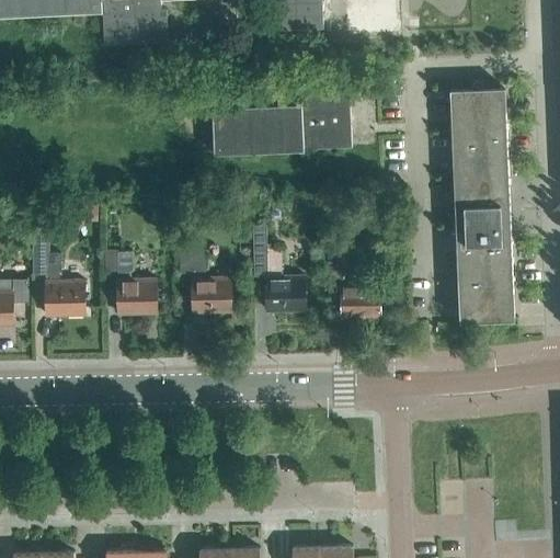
[(6,73),(0,72),(0,163),(107,161),(105,104),(69,105),(68,71),(67,58),(138,56),(141,59),(146,63),(150,64),(155,65),(159,65),(164,65),(169,63),(172,60),(176,57),(179,53),(181,48),(182,44),(182,38),(181,34),(179,29),(176,25),(172,22),(166,22),(166,11),(160,11),(159,0),(0,0),(0,22),(3,23),(6,73)]
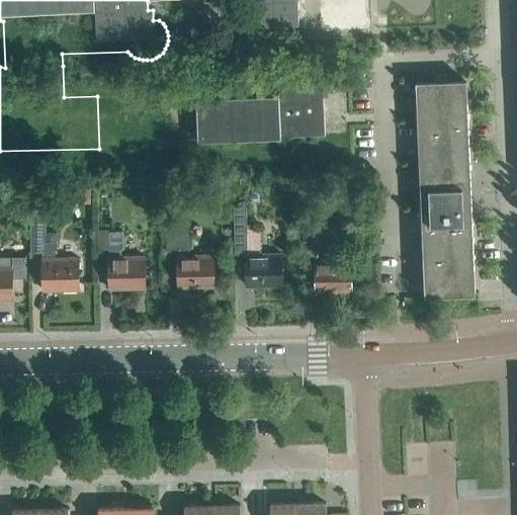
[(249,0),(252,32),(300,30),(298,0),(249,0)]
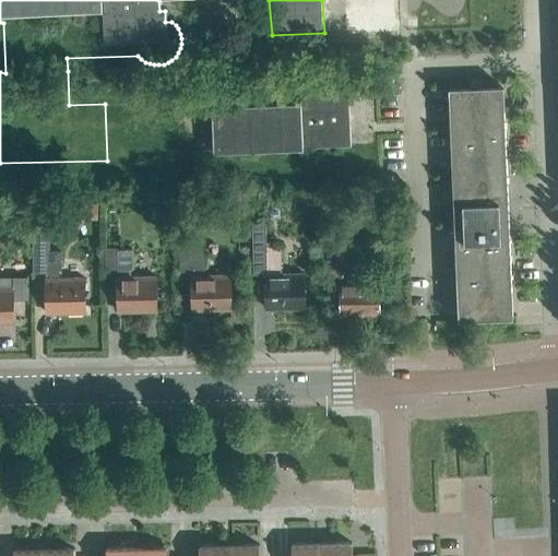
[(396,35),(394,0),(342,0),(345,37),(396,35)]
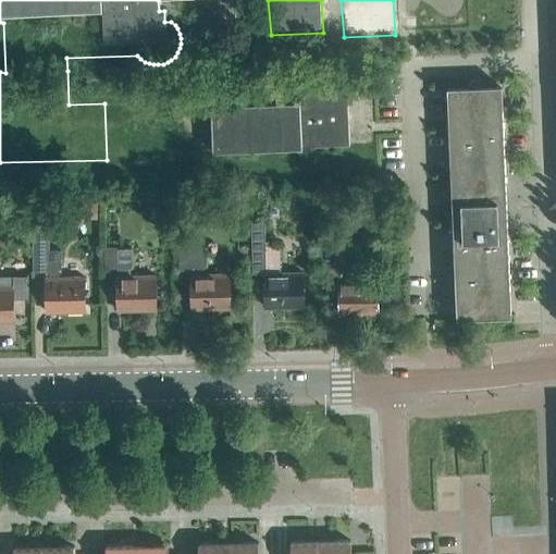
[(242,34),(242,37),(242,47),(262,46),(262,36),(262,33),(242,34)]
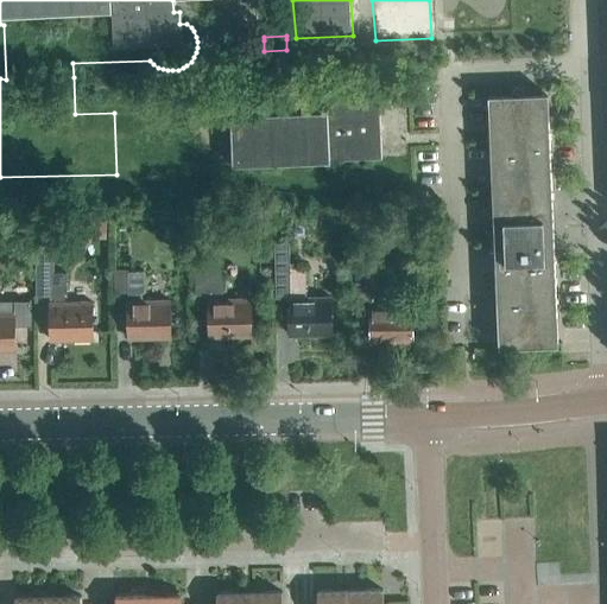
[(329,163),(380,161),(378,103),(326,106),(326,94),(234,97),(234,116),(229,116),(231,167),(329,164),(329,163)]
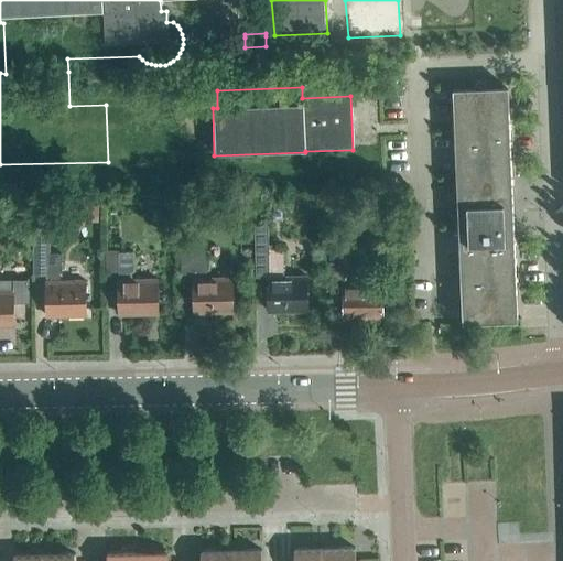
[(517,313),(506,88),(452,92),(462,315),(517,313)]
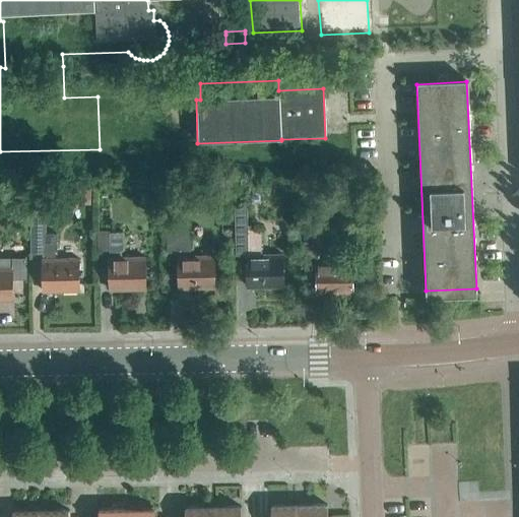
[(285,196),(285,182),(273,183),(273,197),(285,196)]
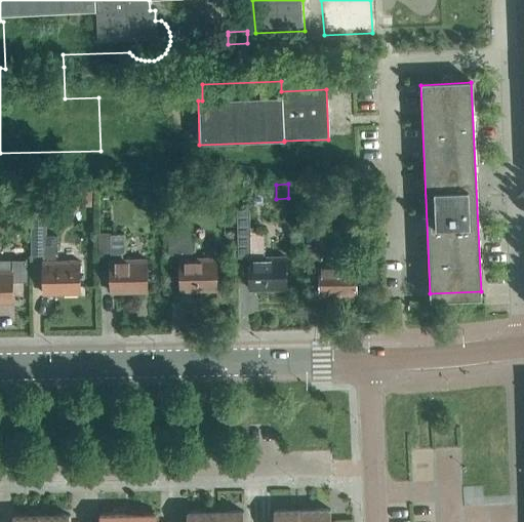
[(91,207),(91,191),(69,190),(69,207),(91,207)]
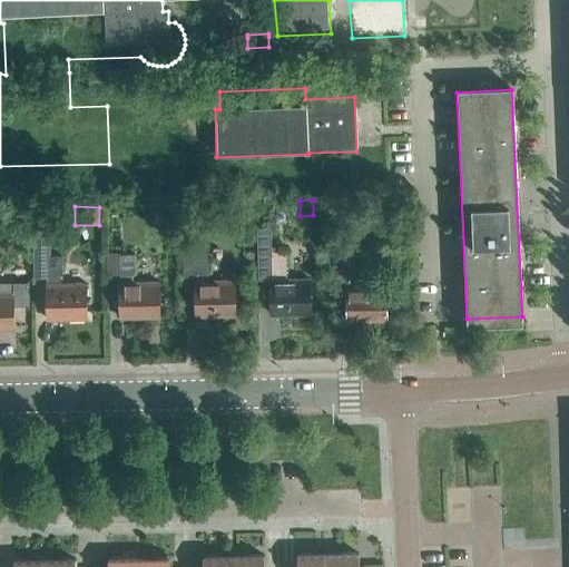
[(256,228),(257,273),(257,283),(270,283),(270,318),(310,316),(308,282),(285,282),(285,254),(270,254),(270,227),(256,228)]
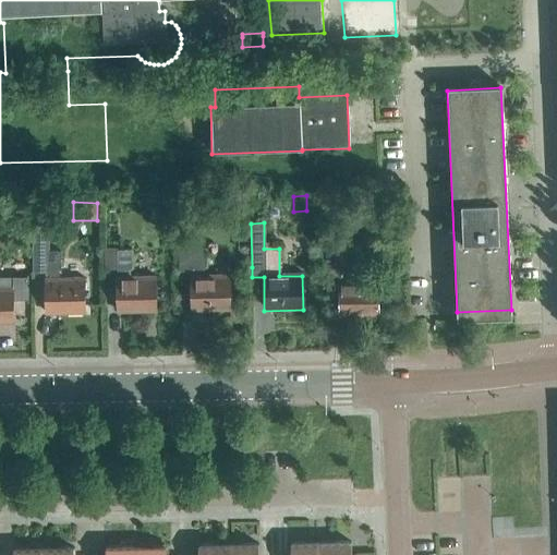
[(46,274),(46,281),(45,281),(45,315),(84,314),(84,280),(58,281),(58,272),(60,272),(60,253),(48,253),(48,227),(31,227),(32,275),(46,274)]
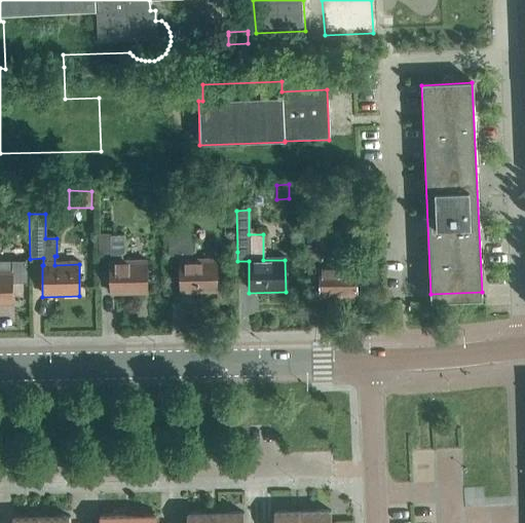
[(333,267),(333,248),(341,248),(341,231),(320,231),(320,221),(305,221),(306,262),(319,261),(320,299),(357,299),(355,266),(333,267)]
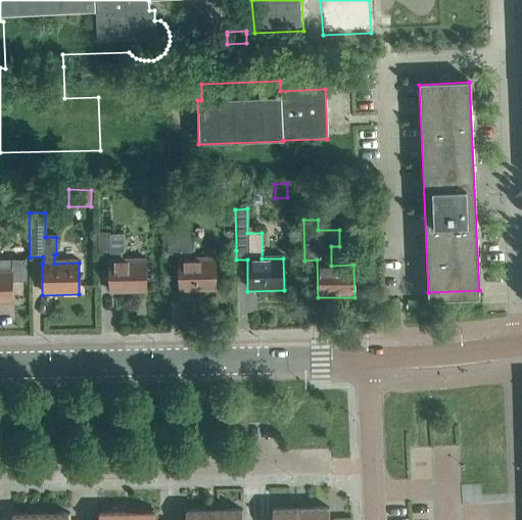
[(290,243),(302,242),(302,226),(290,227),(290,243)]
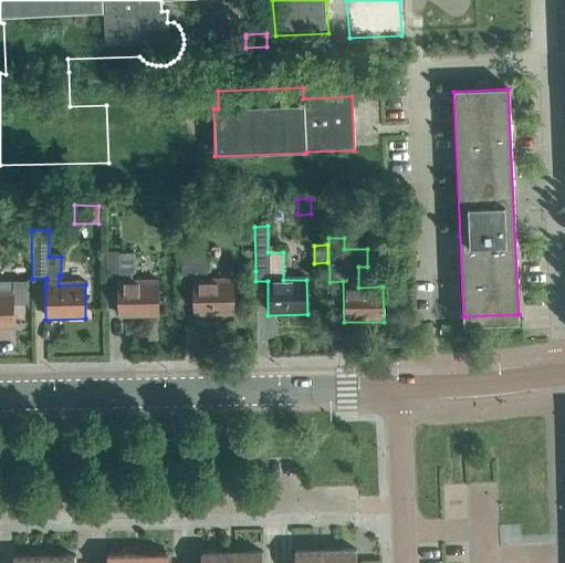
[(157,283),(131,283),(131,274),(133,274),(133,256),(117,256),(117,252),(104,253),(105,275),(117,275),(118,318),(158,318),(157,283)]
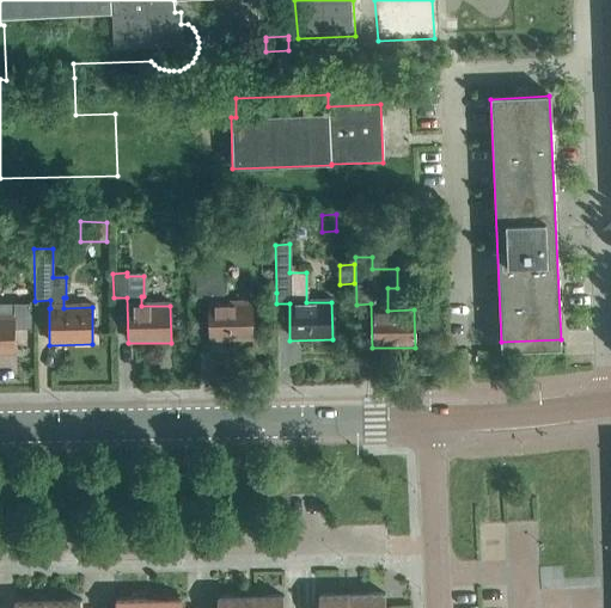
[(251,304),(227,305),(226,274),(195,275),(195,300),(208,300),(209,342),(251,341),(251,304)]
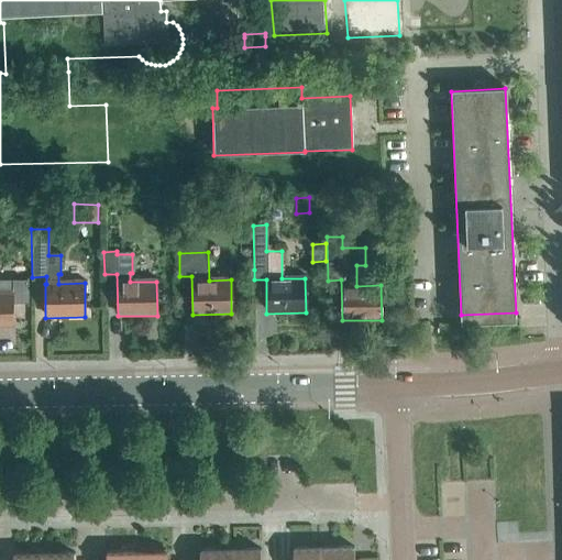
[(0,327),(13,327),(12,305),(28,304),(28,282),(0,282),(0,327)]
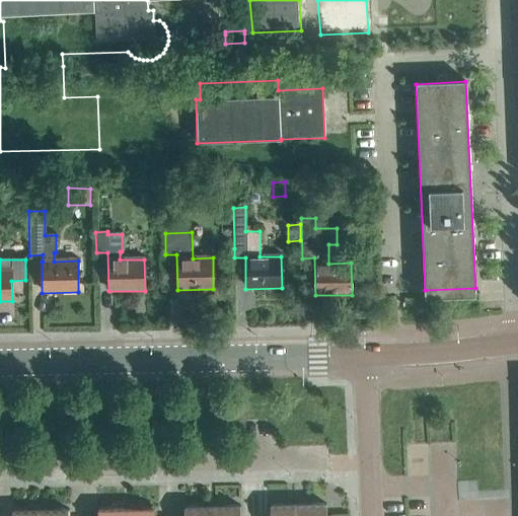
[(325,515),(325,506),(297,507),(297,515),(325,515)]
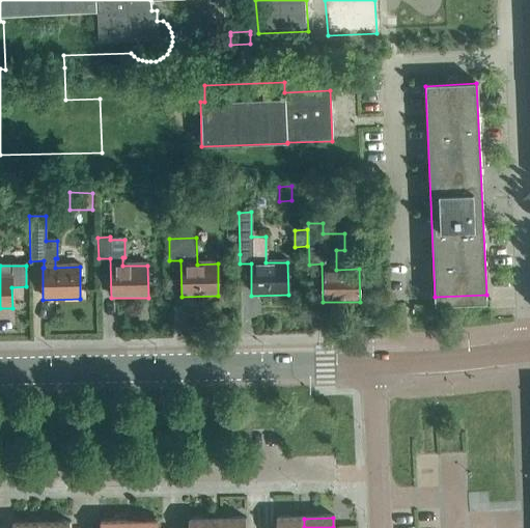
[(304,527),(304,519),(276,519),(276,527),(304,527)]
